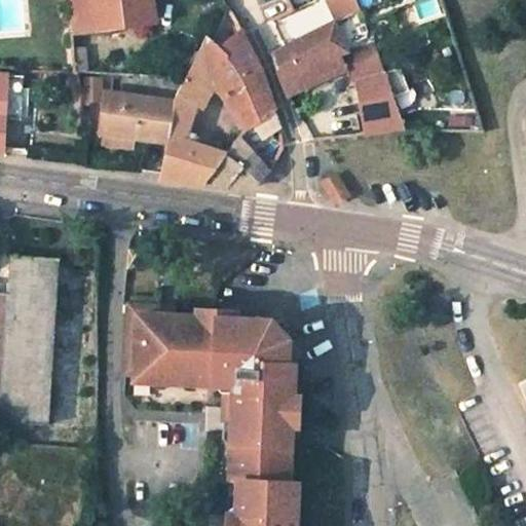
[(69,0),(71,31),(153,20),(150,0),(69,0)]
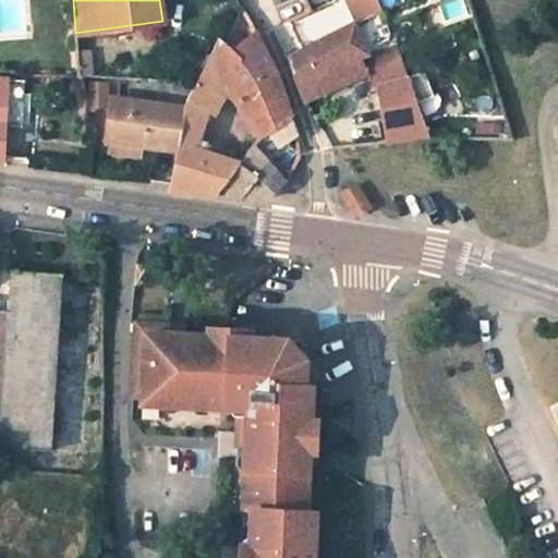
[(275,0),(284,22),(307,12),(302,0),(275,0)]
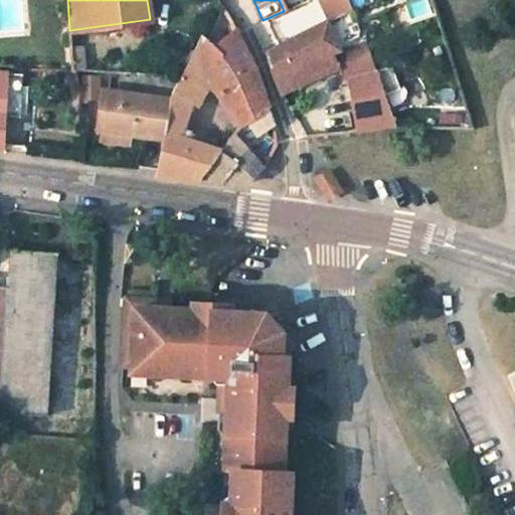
[(319,0),(329,20),(351,10),(347,0),(319,0)]
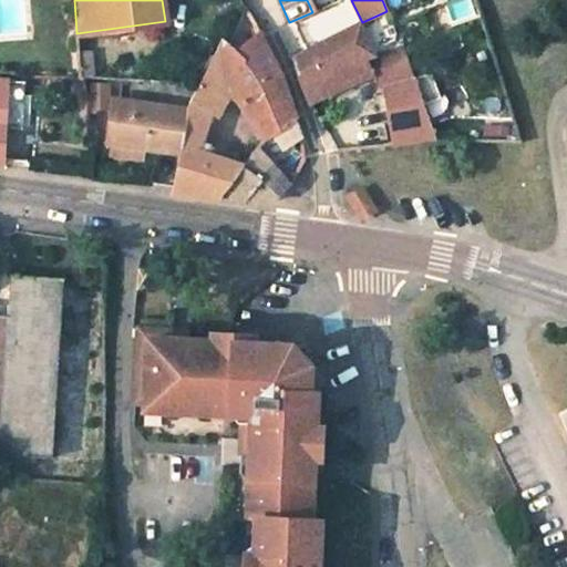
[(362,22),(351,28),(364,59),(368,58),(377,55),(362,22)]
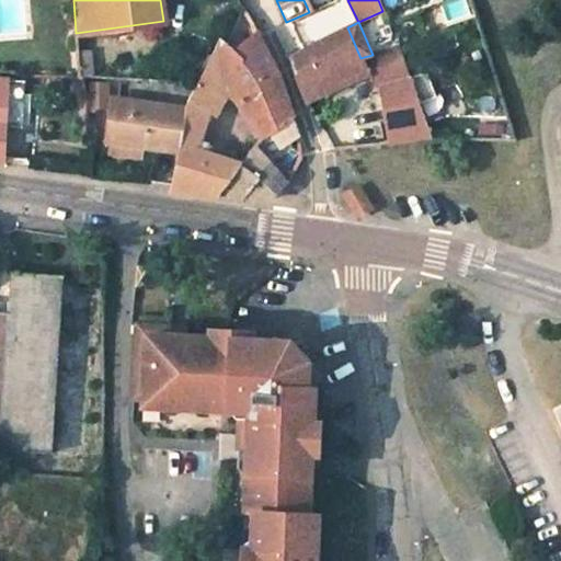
[(293,59),(308,102),(368,71),(369,70),(364,57),(361,58),(347,27),(315,43),(293,59)]
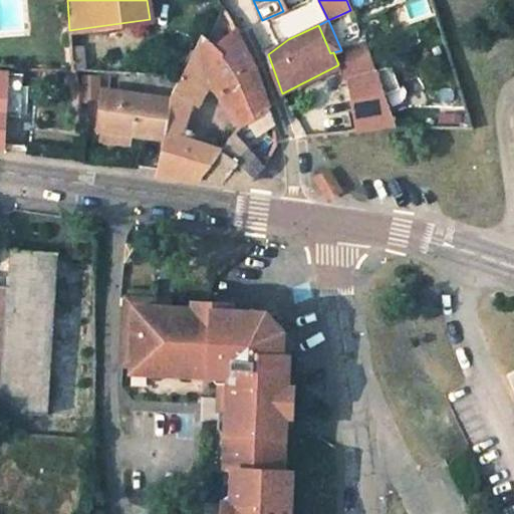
[(220,52),(233,43),(229,35),(214,46),(220,52)]
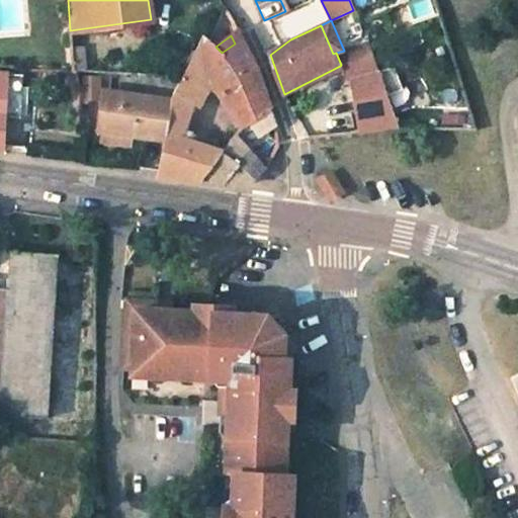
[(257,64),(242,37),(235,44),(222,53),(216,47),(209,41),(204,36),(190,61),(227,86),(257,64)]
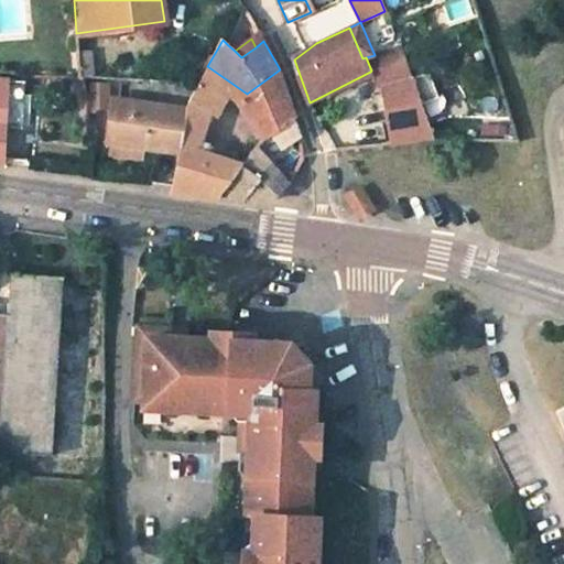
[(370,72),(375,88),(380,87),(390,144),(433,137),(399,46),(375,55),(366,57),(371,71),(370,72)]
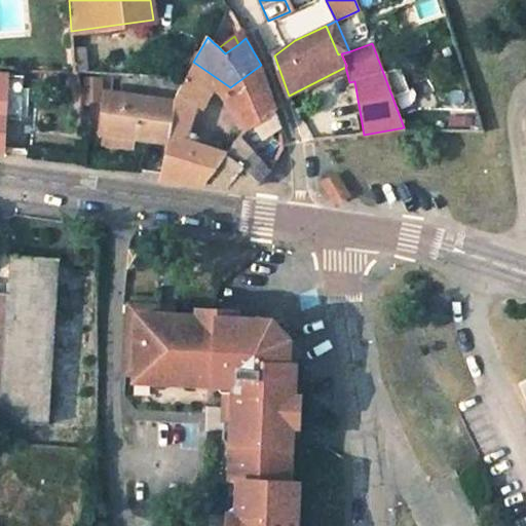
[(227,153),(200,145),(201,138),(187,134),(195,105),(205,85),(223,95),(230,87),(193,62),(182,84),(173,102),(108,95),(103,130),(136,136),(166,140),(159,172),(158,180),(193,183),(205,184),(227,153)]
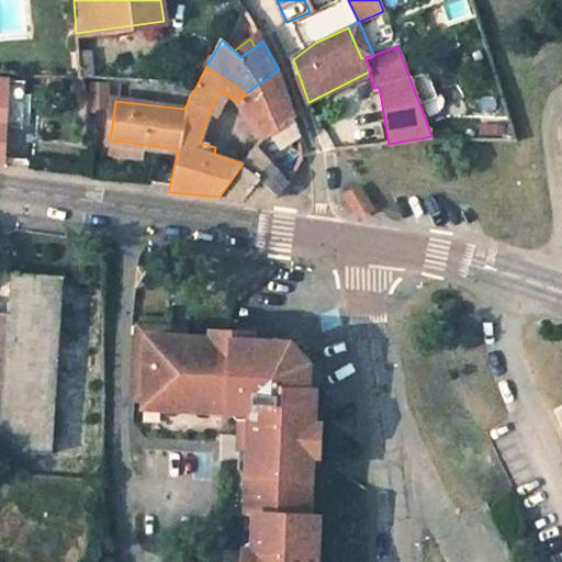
[(249,119),(287,93),(283,82),(279,69),(246,93),(238,101),(249,119)]
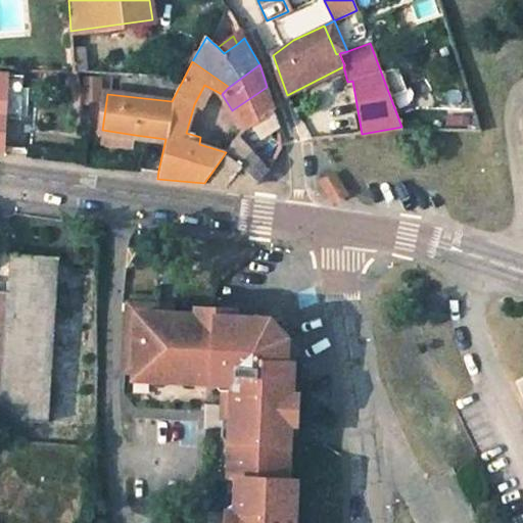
[(0,150),(2,151),(5,119),(21,119),(22,77),(0,74),(0,150)]
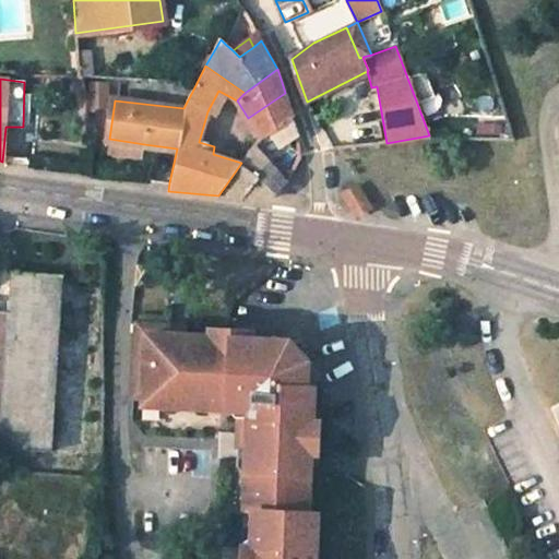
[(285,93),(248,118),(261,138),(270,132),(293,117),(285,93)]
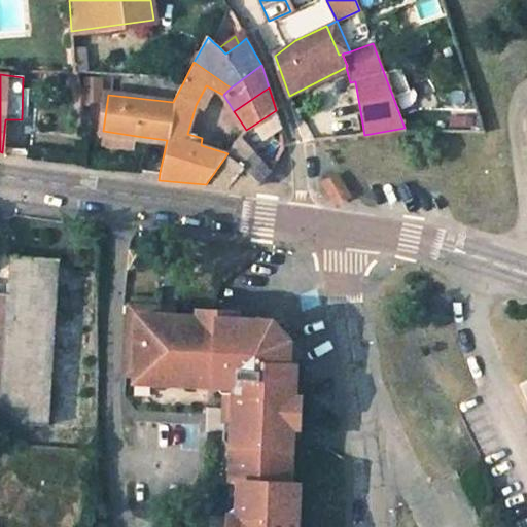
[(276,110),(254,125),(264,139),(281,128),(276,110)]
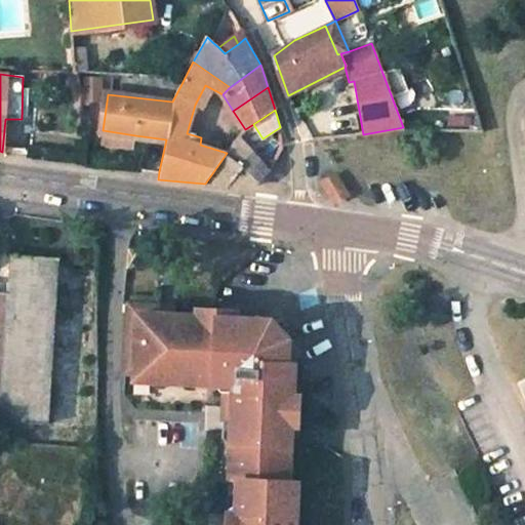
[(135,135),(103,130),(99,145),(133,150),(135,135)]
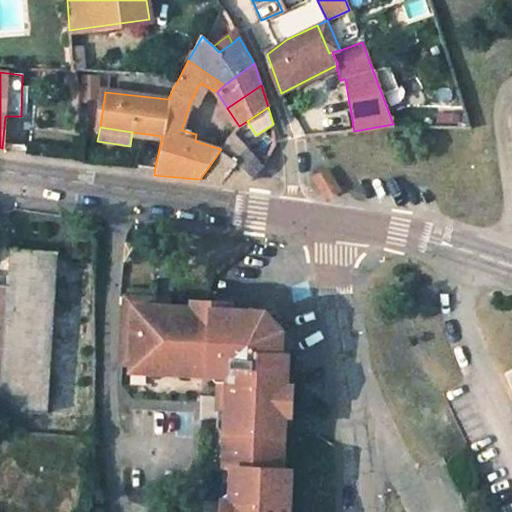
[(243,146),(231,137),(221,149),(234,159),(243,146)]
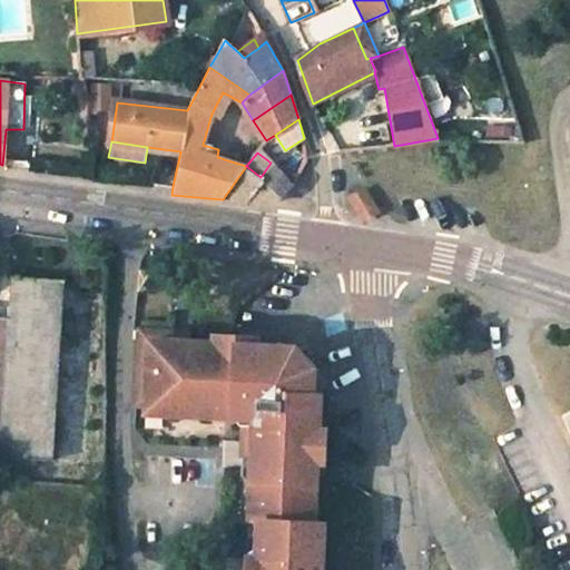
[(297,179),(271,163),(261,177),(246,166),(223,199),(249,204),(249,202),(272,205),(297,179)]
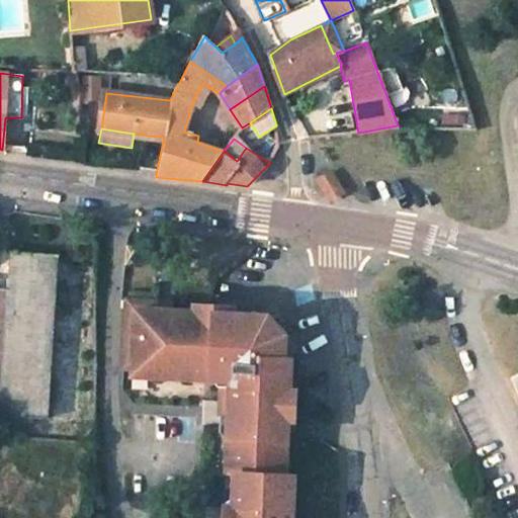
[(0,288),(0,416),(1,416),(47,419),(57,254),(11,251),(9,289),(0,288)]
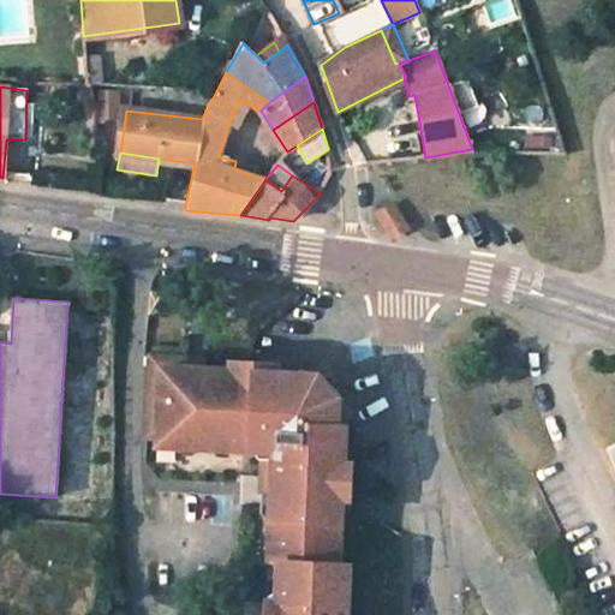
[(144,368),(198,370),(198,357),(184,357),(145,356),(144,368)]
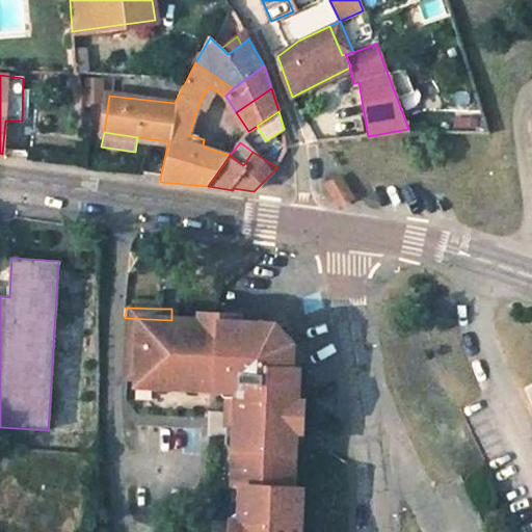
[(237,317),(196,314),(196,321),(237,323),(237,317)]
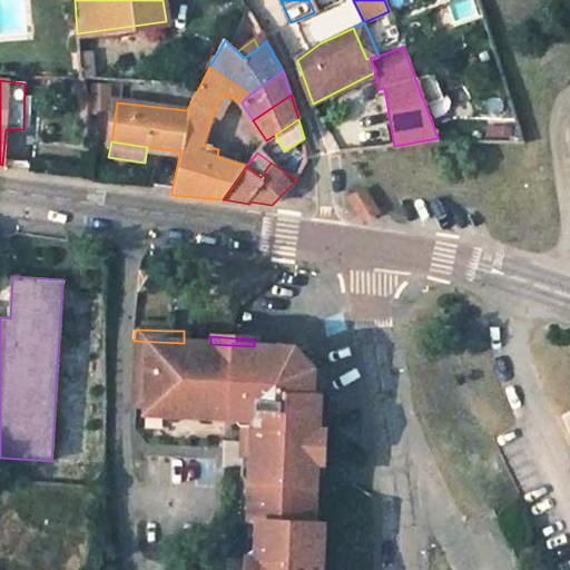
[(255,534),(254,560),(245,559),(244,569),(317,569),(320,524),(312,524),(313,485),(314,463),(322,463),(323,429),(316,429),(310,429),(310,412),(311,395),(312,356),(305,350),(254,346),(210,344),(184,343),(134,341),(131,410),(135,410),(143,411),(143,419),(161,420),(161,421),(166,428),(178,429),(184,423),(184,421),(196,421),(218,422),(225,422),(233,423),(239,430),(238,463),(248,463),(247,484),(247,498),(246,522),(255,522),(255,534)]
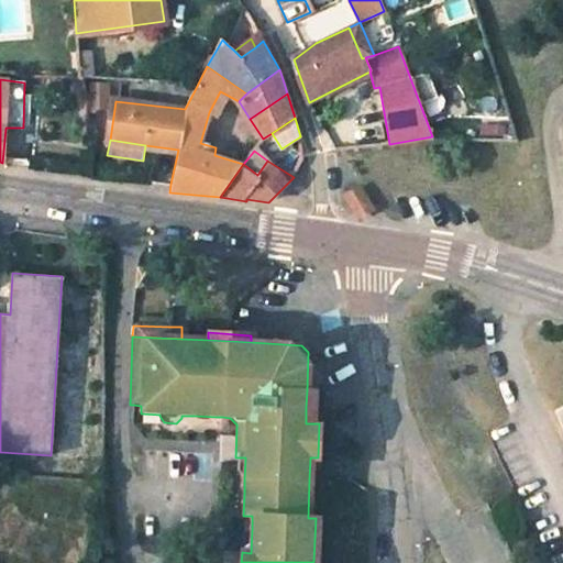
[(198,424),(210,426),(216,419),(216,417),(194,416),(194,419),(198,424)]
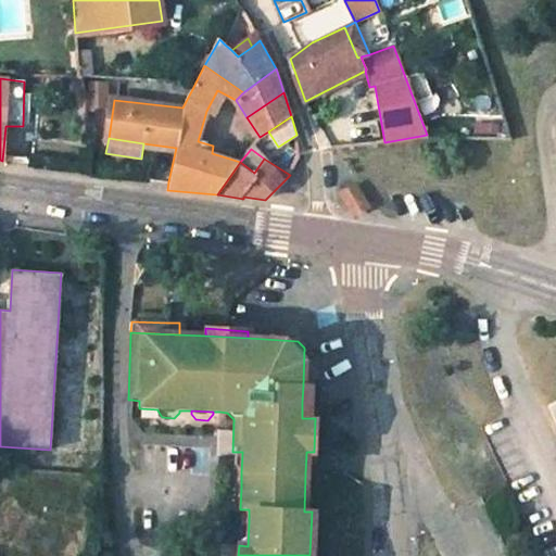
[(232,452),(232,468),(237,472),(241,472),(242,452),(232,452)]
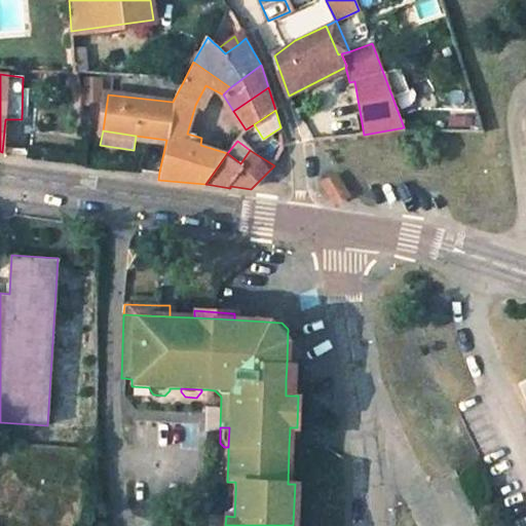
[(219,464),(219,478),(223,482),(227,482),(228,459),(224,459),(219,464)]
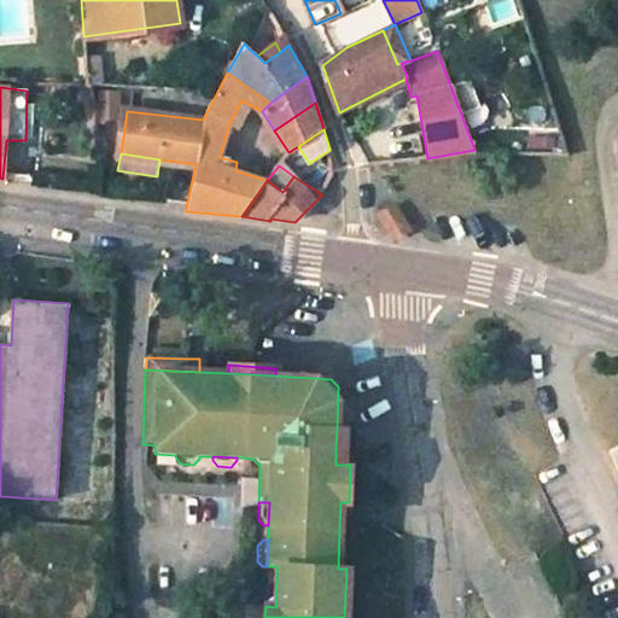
[(266,584),(266,606),(275,607),(277,579),(269,579),(266,584)]
